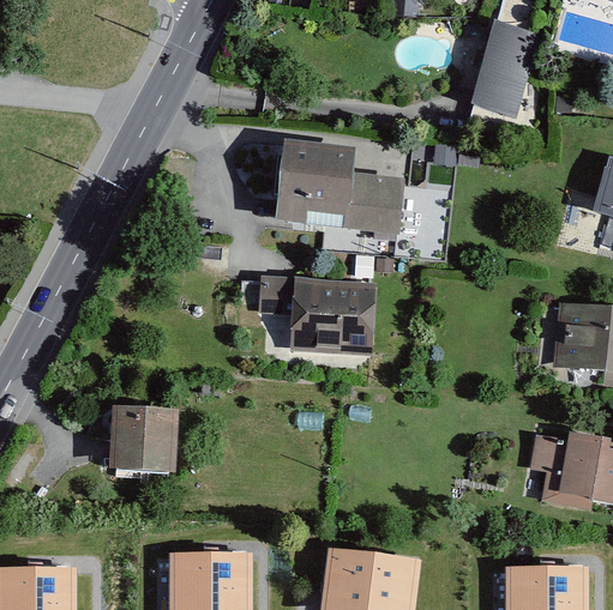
[(540,38),(497,26),(473,110),(517,124),(540,38)]
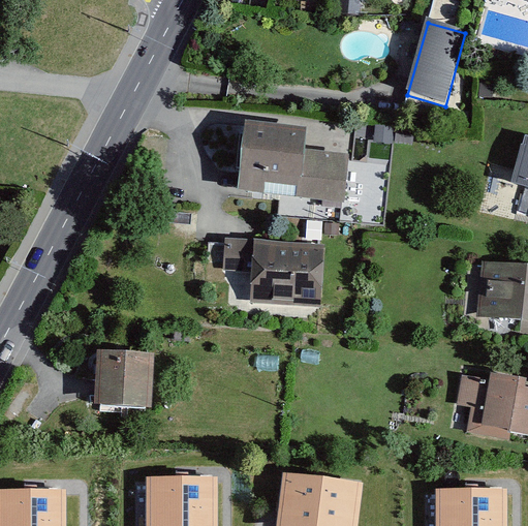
[(306,127),(243,122),(237,190),(344,199),(348,151),(305,147),(306,127)]
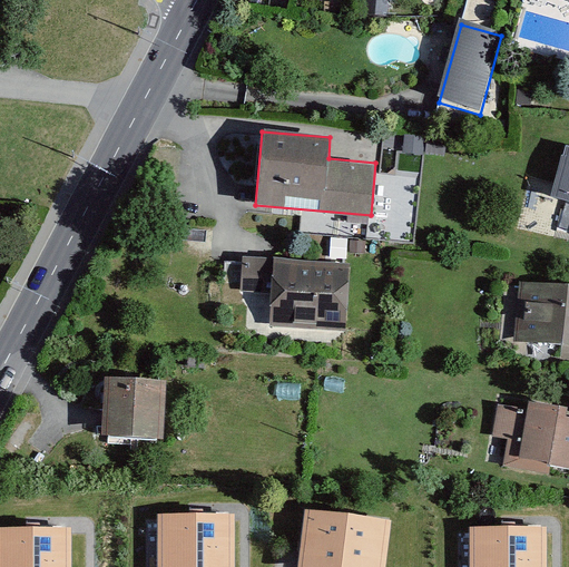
[(568,143),(566,142),(551,195),(568,199),(568,143)]
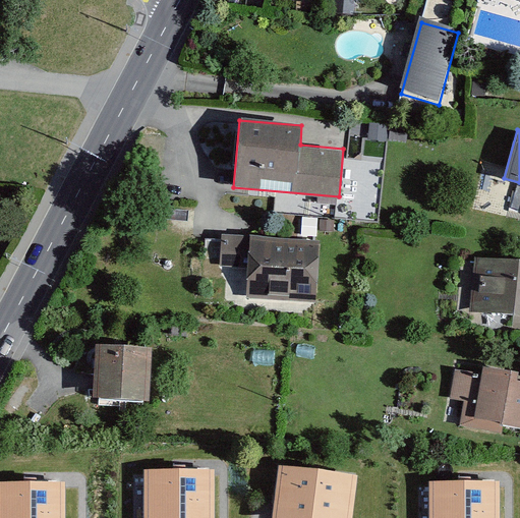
[(249,234),(220,231),(218,264),(246,266),(249,234)]
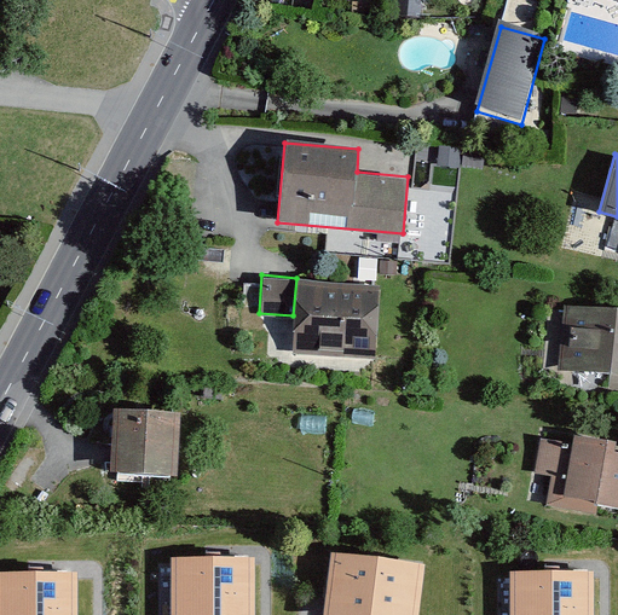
[(381,284),(296,278),(293,315),(290,349),(375,357),(381,284)]
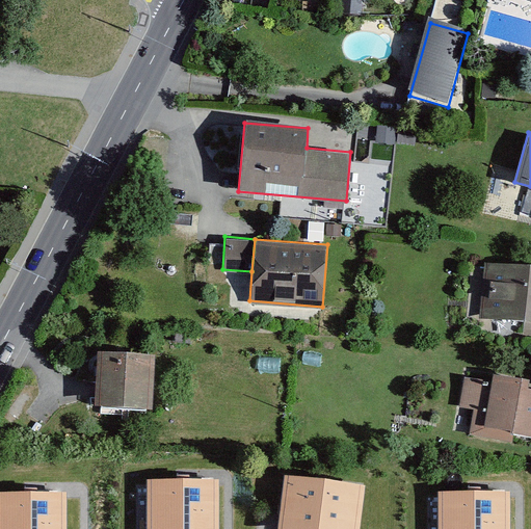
[(530,264),(483,260),(479,316),(530,319),(530,264)]
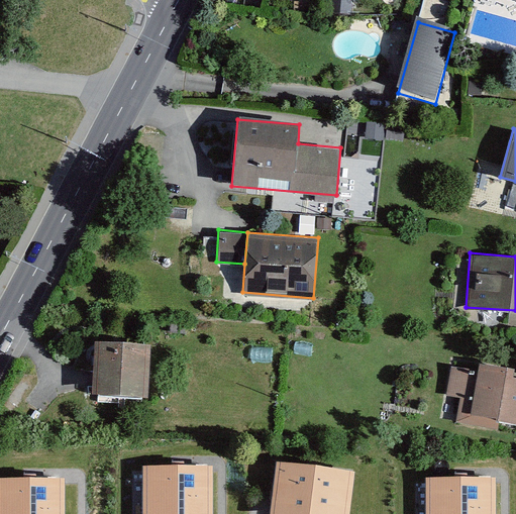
[(145,398),(149,344),(94,339),(90,393),(145,398)]
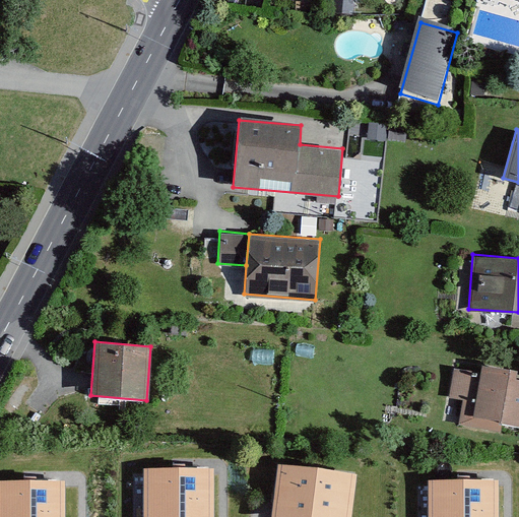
[(518,427),(518,378),(516,378),(517,371),(481,364),(479,371),(452,367),(447,397),(461,399),(457,423),(501,431),(502,425),(518,427)]
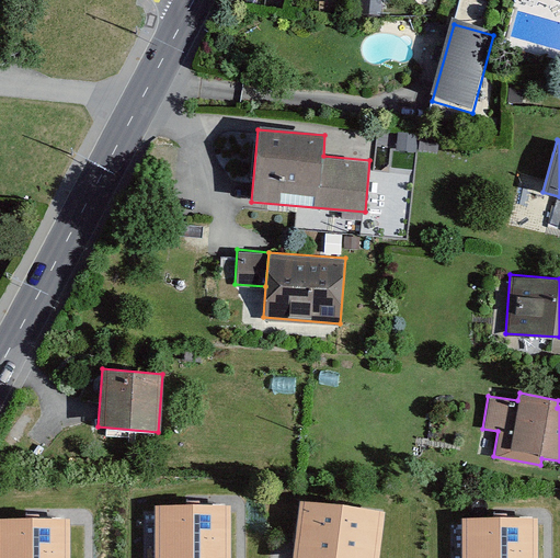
[(378,557),(384,510),(300,500),(293,557),(378,557)]
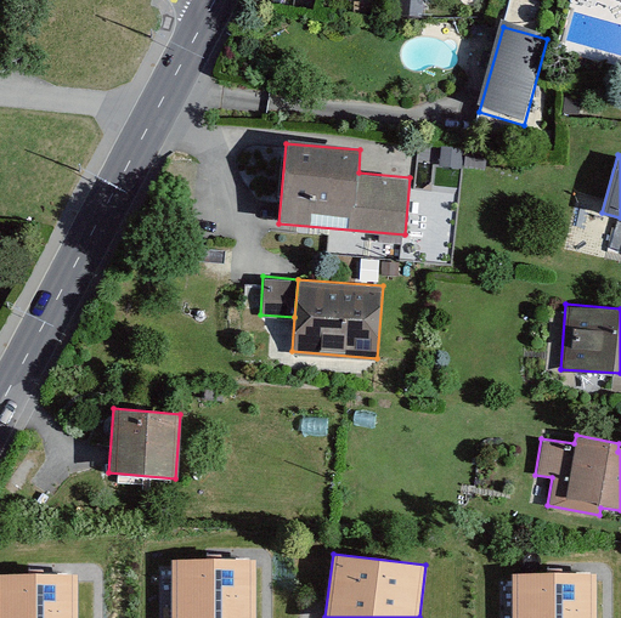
[(253,617),(253,559),(173,560),(170,617),(253,617)]
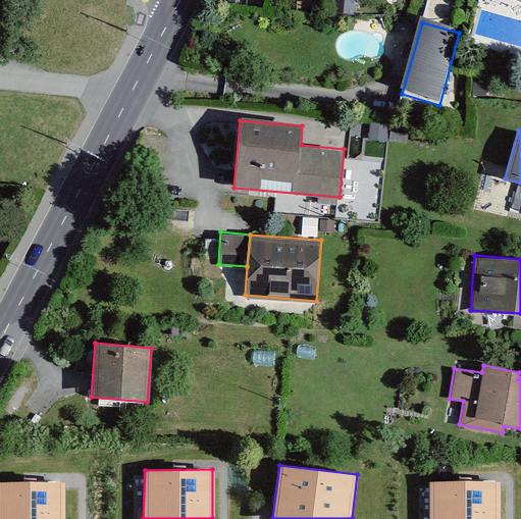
[(64,518),(64,481),(0,480),(0,518),(64,518)]
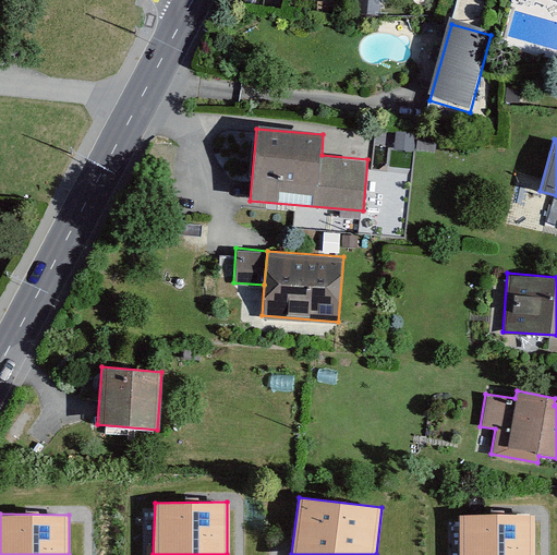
[(533,554),(534,514),(459,514),(458,554),(533,554)]
